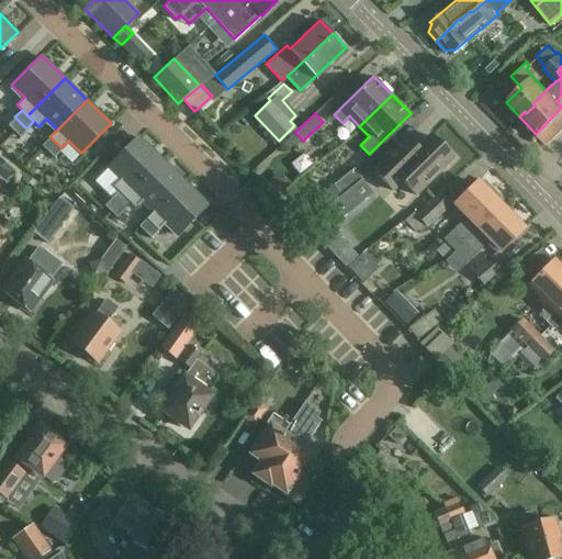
[(14,116),(8,123),(20,135),(26,129),(14,116)]
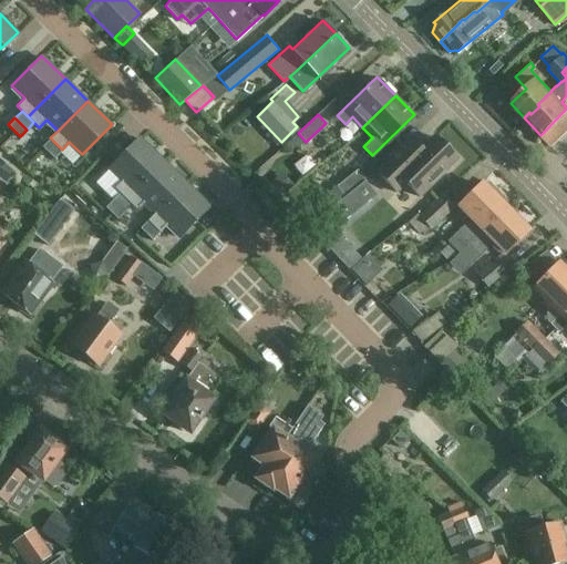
[(419,194),(456,156),(434,134),(410,159),(399,147),(377,170),(395,190),(405,181),(419,194)]
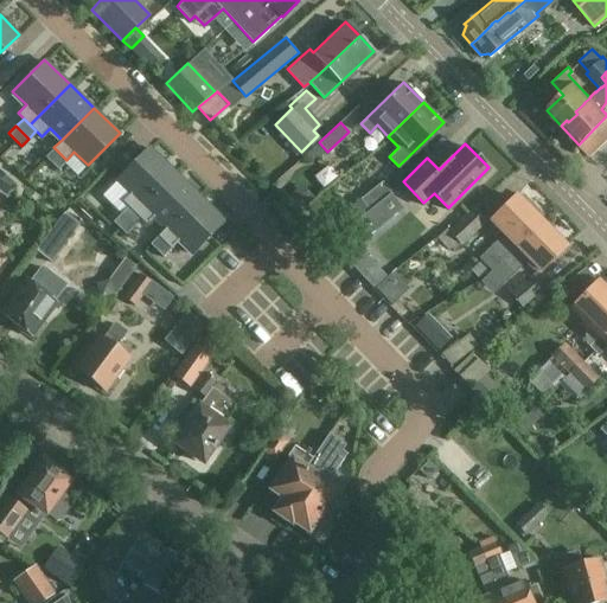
[(117,178),(131,192),(122,199),(134,211),(174,171),(149,146),(117,178)]
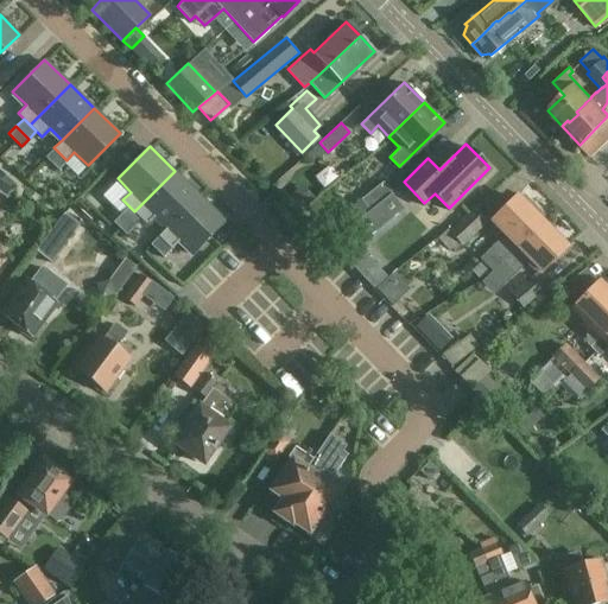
[(54,147),(45,156),(58,169),(67,160),(54,147)]
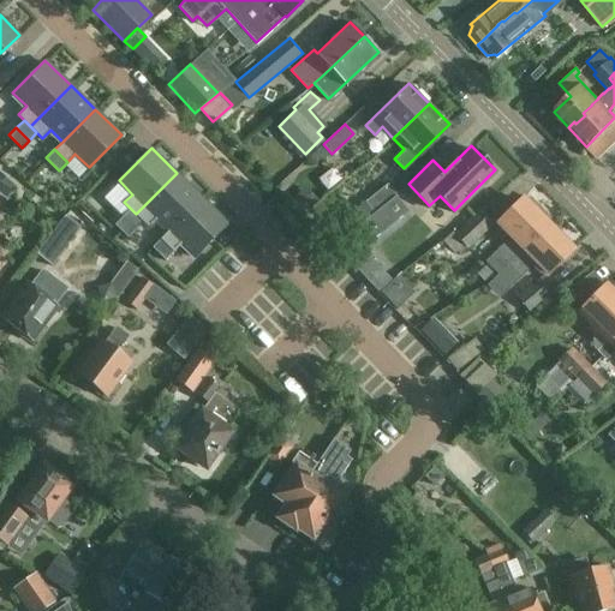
[(136,214),(148,226),(156,217),(168,229),(169,231),(201,197),(177,173),(136,214)]
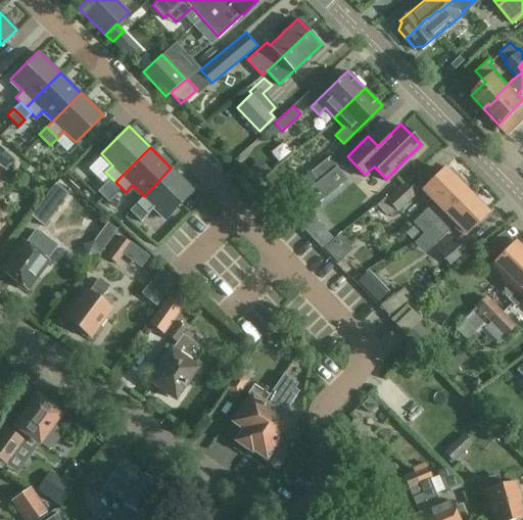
[(335,166),(337,164),(329,154),(310,170),(301,184),(305,189),(335,166)]
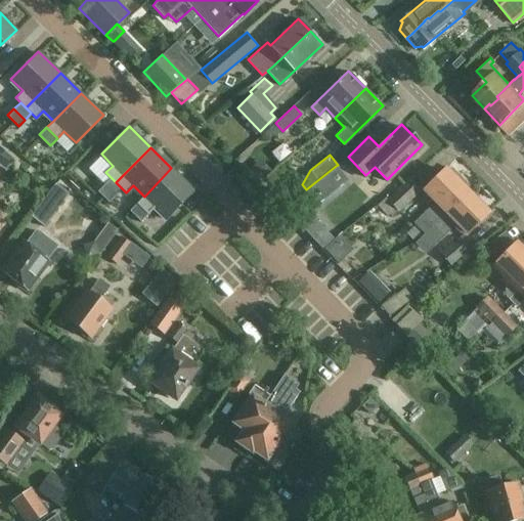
[(336,166),(306,189),(305,190),(316,204),(346,179),(336,166)]
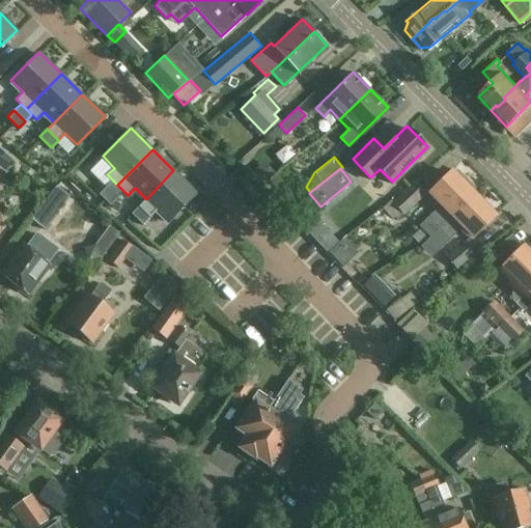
[(168,221),(196,192),(173,170),(146,199),(145,198),(138,205),(149,216),(157,209),(168,221)]
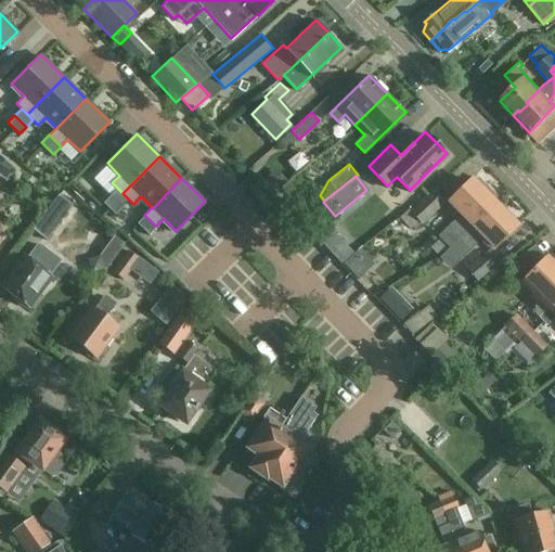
[(438,233),(450,245),(493,201),(472,178),(449,200),(461,212),(438,233)]
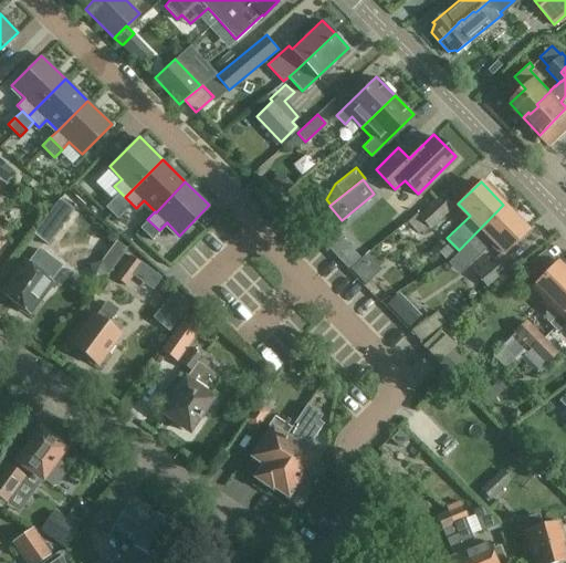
[(112,198),(124,210),(132,204),(119,191),(112,198)]
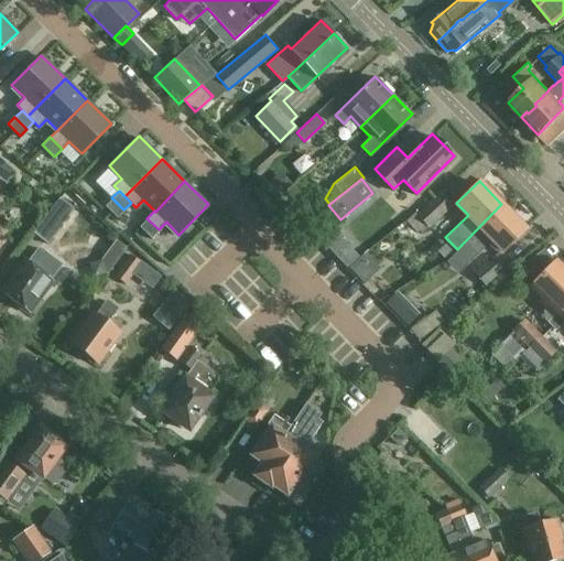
[(451,204),(440,193),(418,214),(430,226),(451,204)]
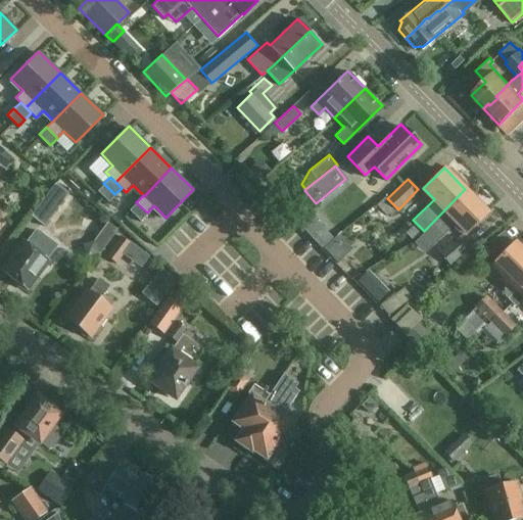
[(44,225),(68,192),(55,182),(31,215),(44,225)]
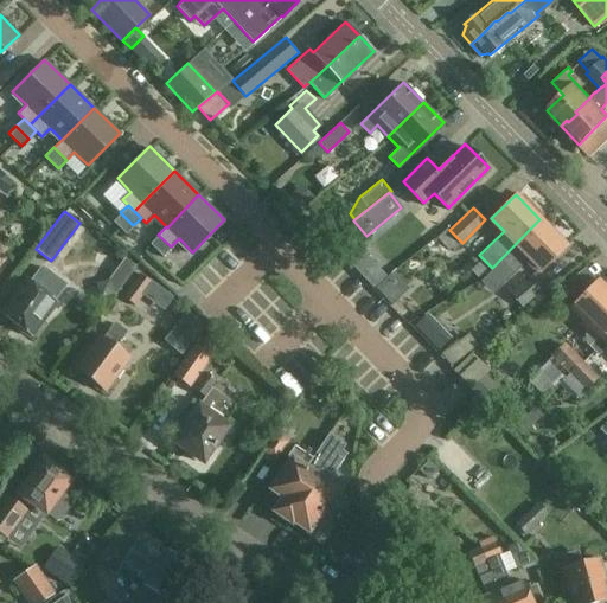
[(113,220),(126,232),(133,225),(120,212),(113,220)]
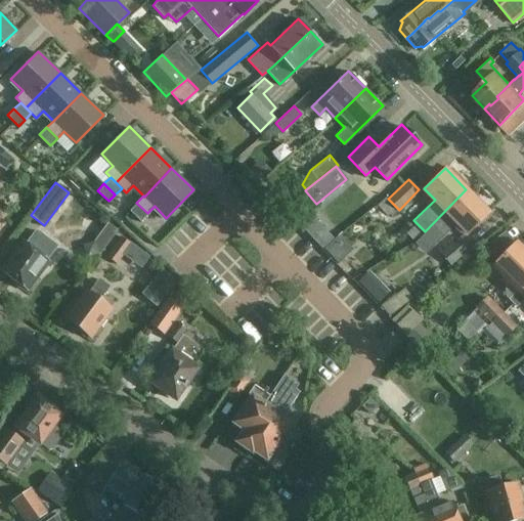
[(488,213),(466,189),(425,231),(435,243),(453,225),(463,234),(468,233),(488,213)]
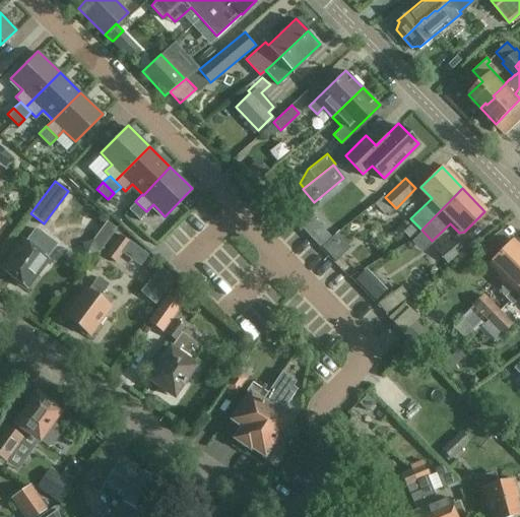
[(146,211),(135,201),(128,208),(139,218),(146,211)]
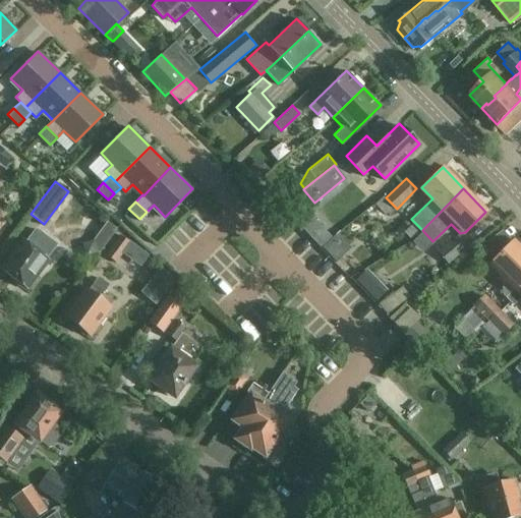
[(107,220),(94,238),(81,241),(85,254),(99,250),(116,227),(107,220)]
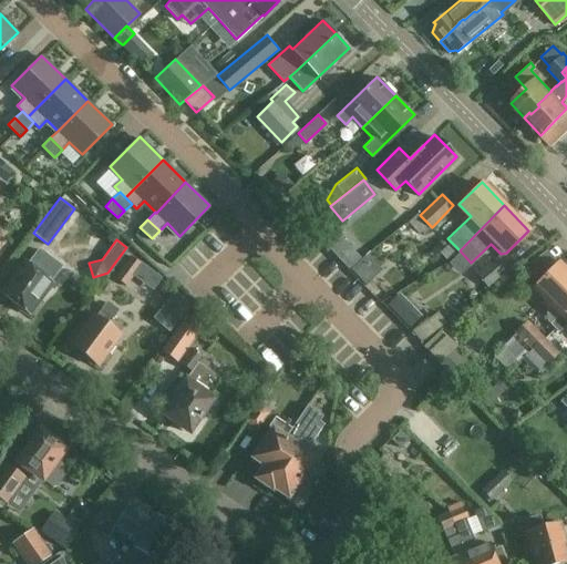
[(22,313),(24,309),(26,309),(37,295),(39,297),(52,280),(39,269),(49,256),(39,248),(29,262),(27,260),(2,291),(13,300),(11,304),(22,313)]
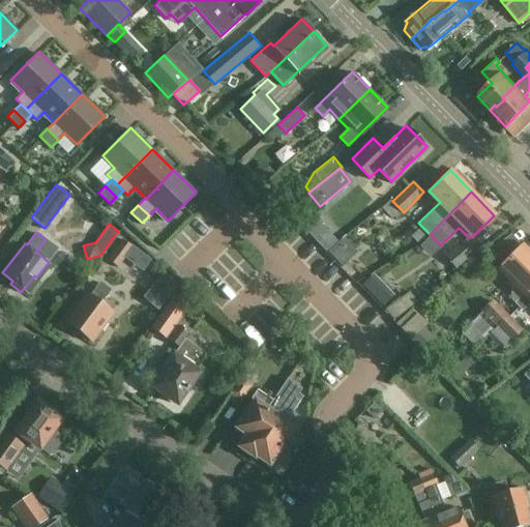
[(118,265),(133,244),(122,237),(108,258),(118,265)]
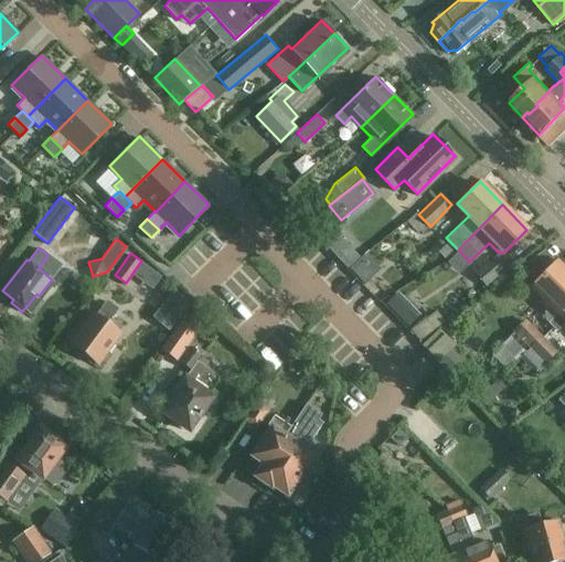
[(496,254),(475,272),(486,286),(508,268),(496,254)]
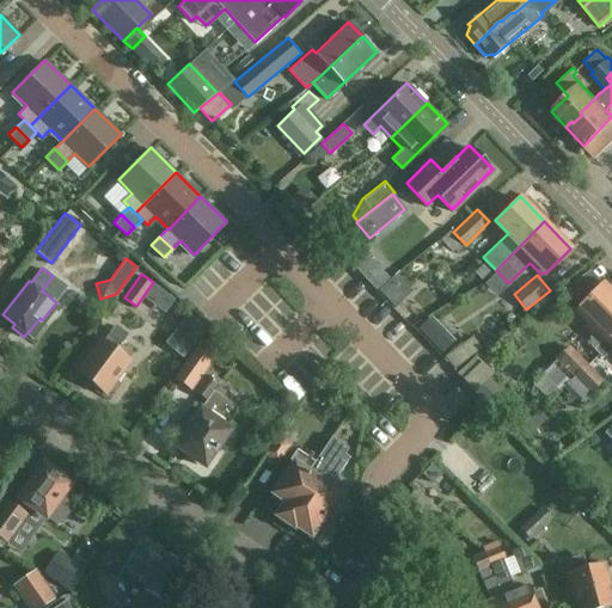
[(611,288),(604,281),(575,311),(595,331),(591,336),(591,343),(599,351),(611,337),(611,288)]
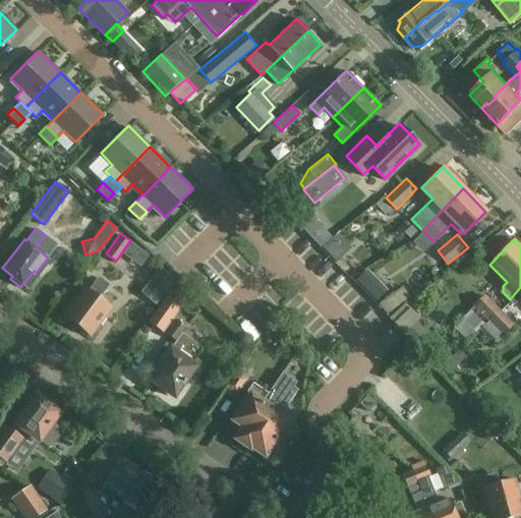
[(157,304),(176,279),(160,267),(140,291),(157,304)]
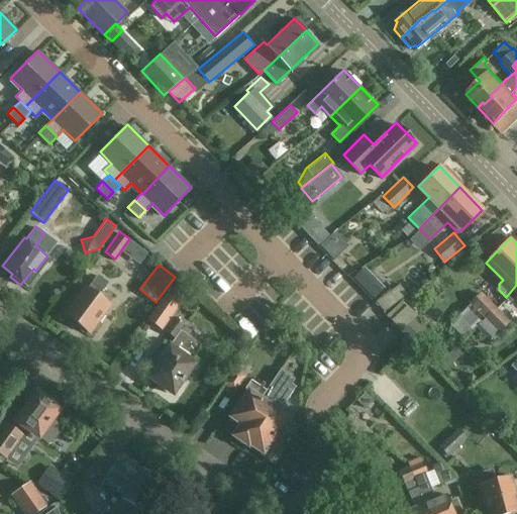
[(364,287),(374,276),(364,266),(353,276),(364,287)]
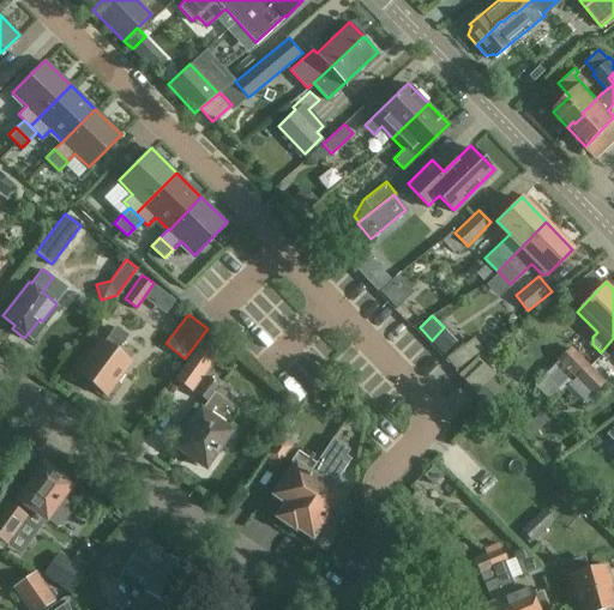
[(100,388),(102,391),(104,393),(130,360),(115,350),(126,334),(115,325),(103,340),(101,339),(77,372),(88,380),(86,384),(97,392),(100,388)]
